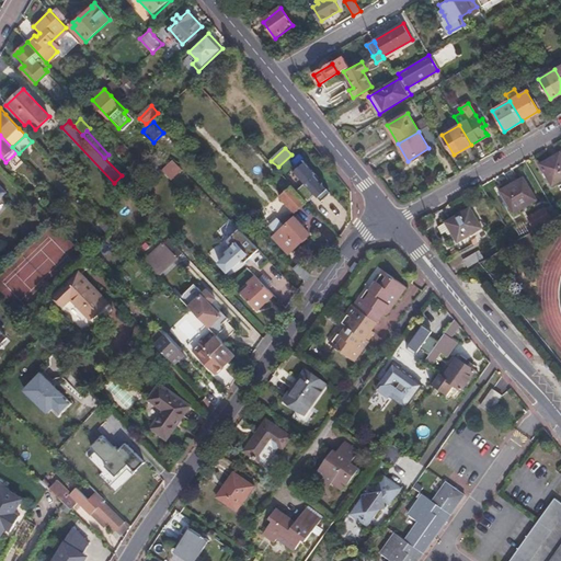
[(538,165),(550,186),(560,180),(560,156),(560,153),(538,165)]
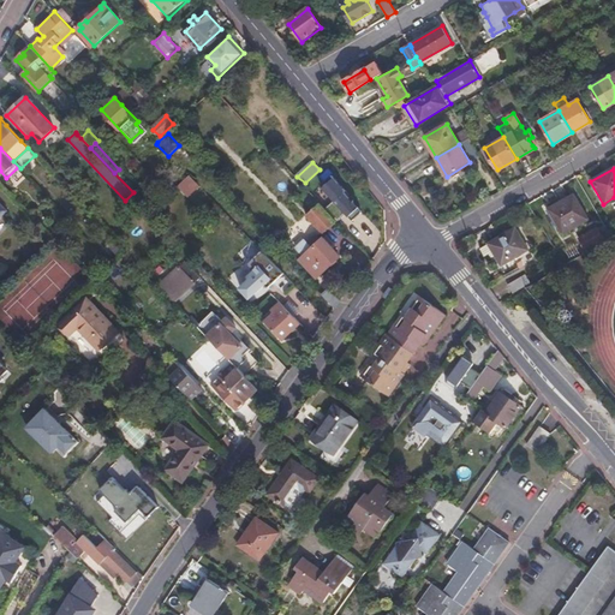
[(190,197),(201,186),(190,175),(179,186),(190,197)]
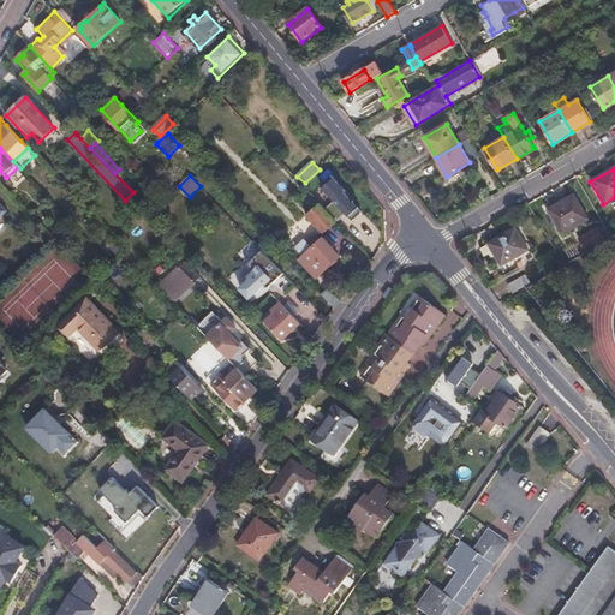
[(334,201),(326,208),(338,221),(347,214),(354,222),(364,214),(344,192),(346,191),(332,175),(321,185),(334,201)]
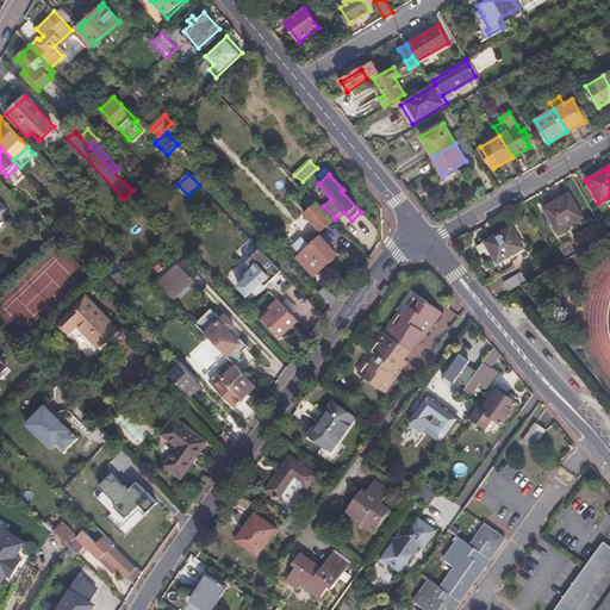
[(543,207),(556,232),(583,217),(568,192),(543,207)]
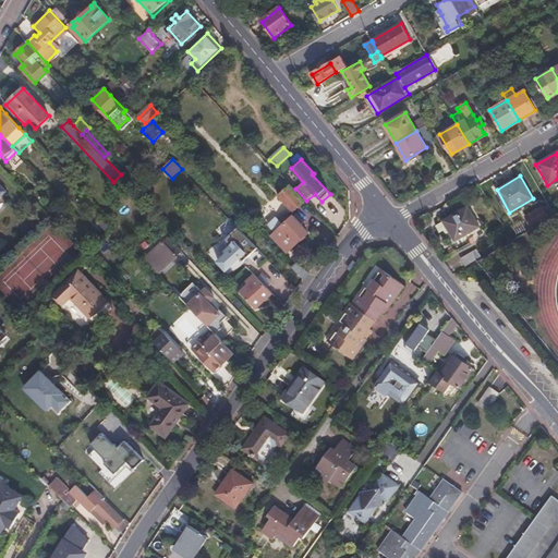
[(280,196),(293,209),(303,199),(291,186),(280,196)]
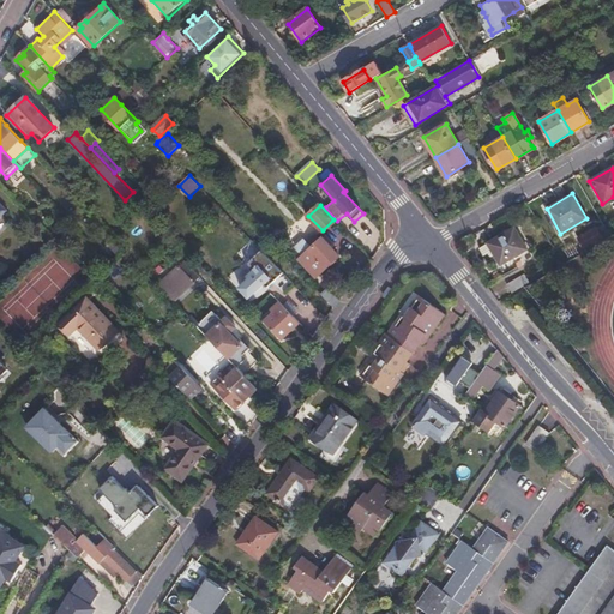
[(55,228),(67,242),(72,238),(59,224),(55,228)]
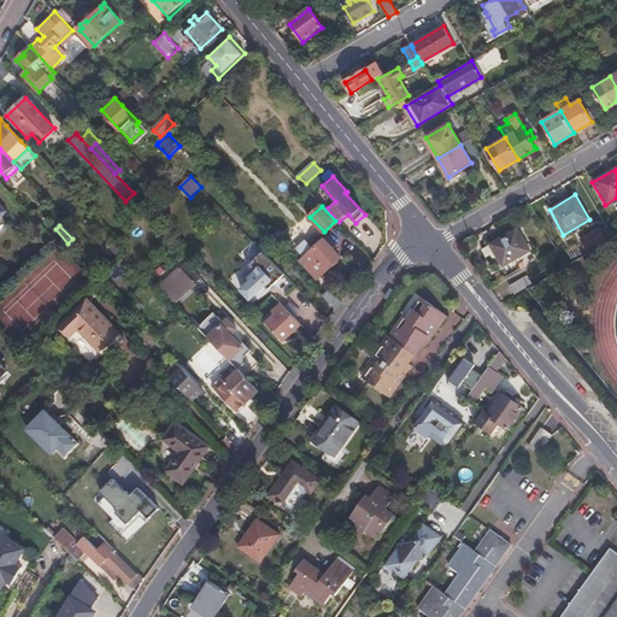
[(594,231),(601,244),(611,239),(604,225),(594,231)]
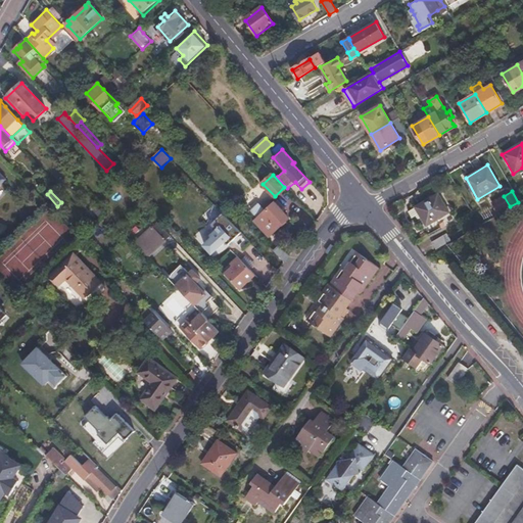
[(297,218),(304,227),(312,221),(302,209),(300,211),(287,194),(279,200),(294,220),(297,218)]
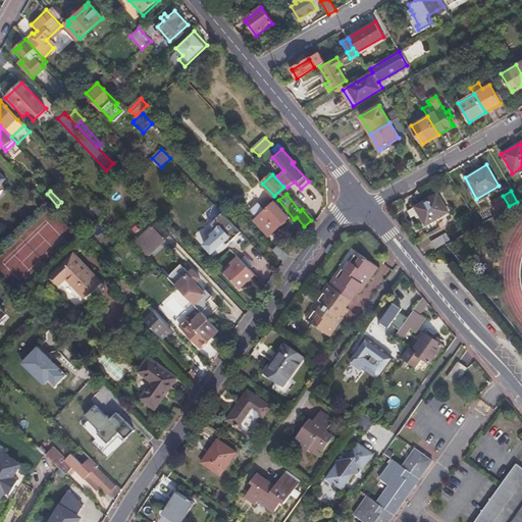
[(414,207),(424,226),(447,213),(435,194),(414,207)]
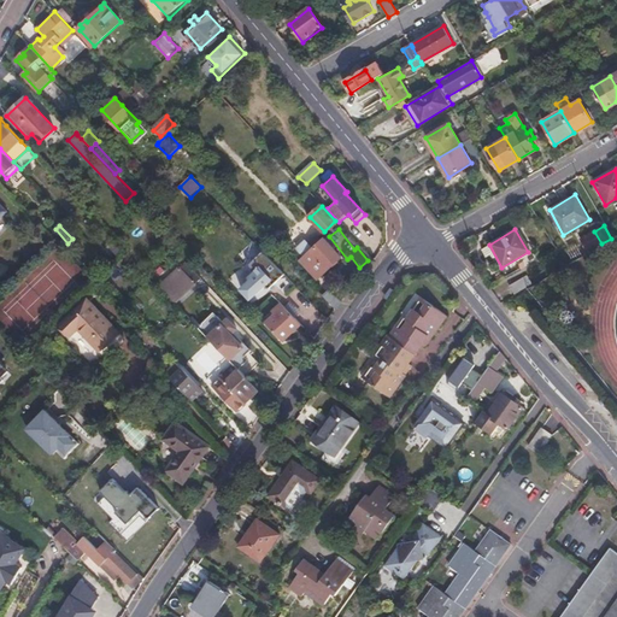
[(580,239),(587,252),(601,244),(594,231),(580,239)]
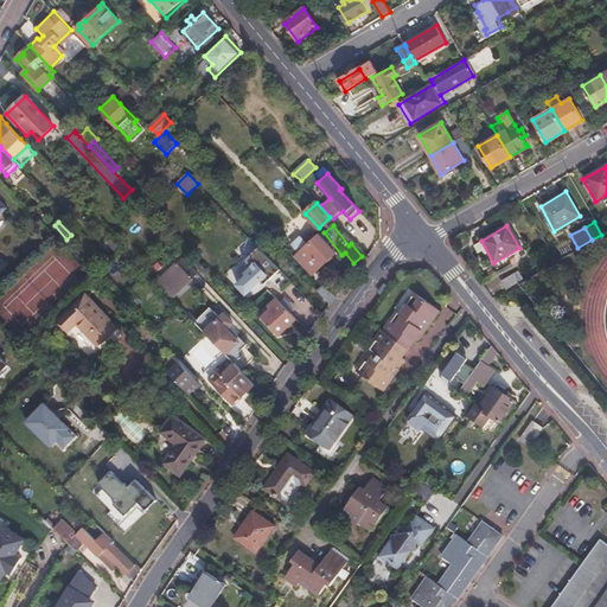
[(296,256),(312,273),(324,261),(326,263),(332,259),(332,254),(334,250),(323,238),(325,236),(321,232),(317,237),(312,232),(296,248),(300,253),(296,256)]
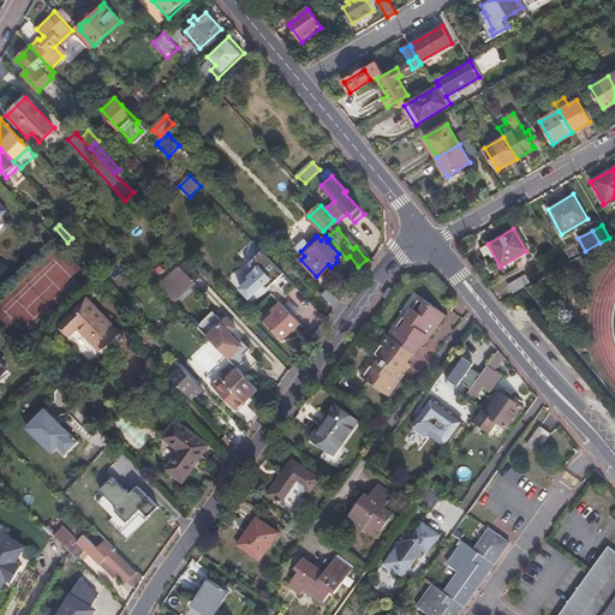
[(248,264),(270,288),(281,278),(264,260),(261,263),(256,258),(248,264)]
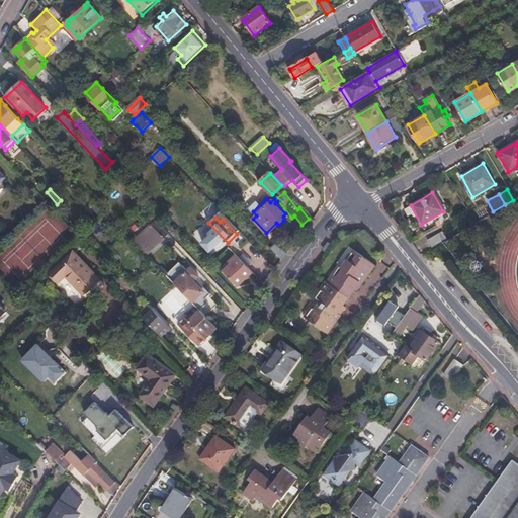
[(135,241),(148,255),(170,234),(157,220),(135,241)]
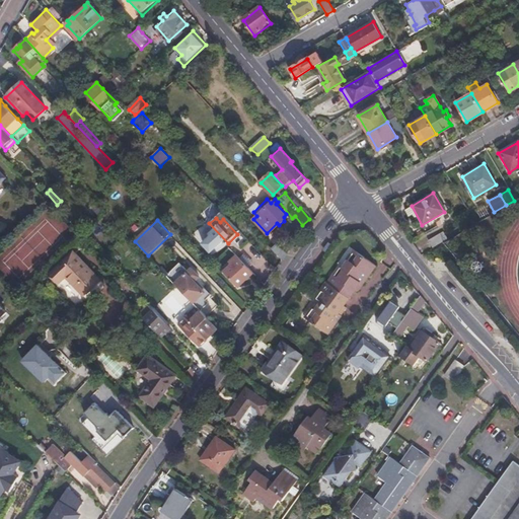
[(137,224),(127,233),(131,237),(141,227),(137,224)]
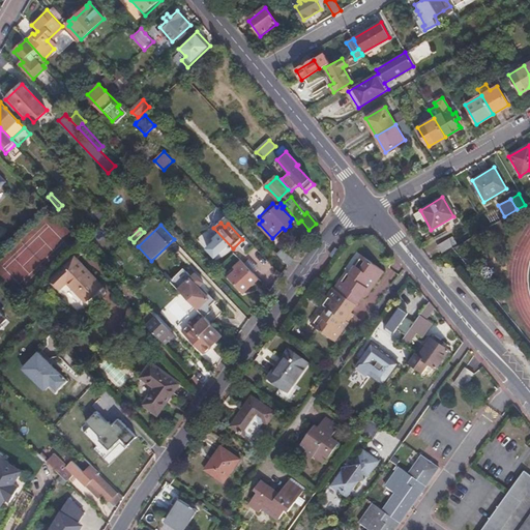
[(438,246),(441,253),(455,244),(452,238),(438,246)]
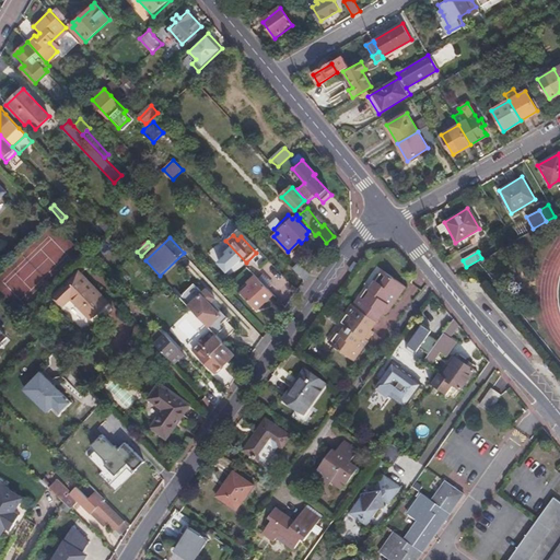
[(294,269),(306,281),(311,275),(300,264),(294,269)]
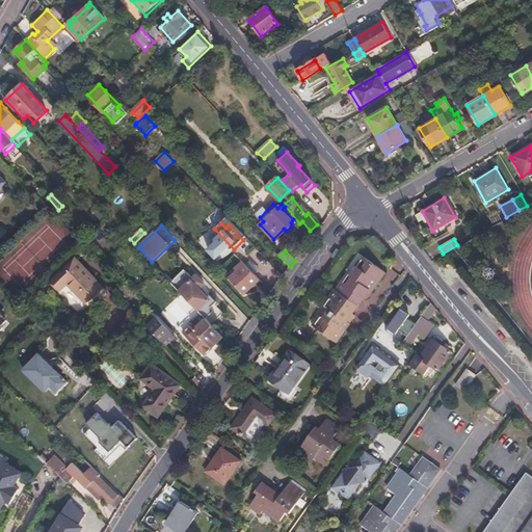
[(356,267),(357,269),(358,269),(366,259),(364,258),(356,267)]
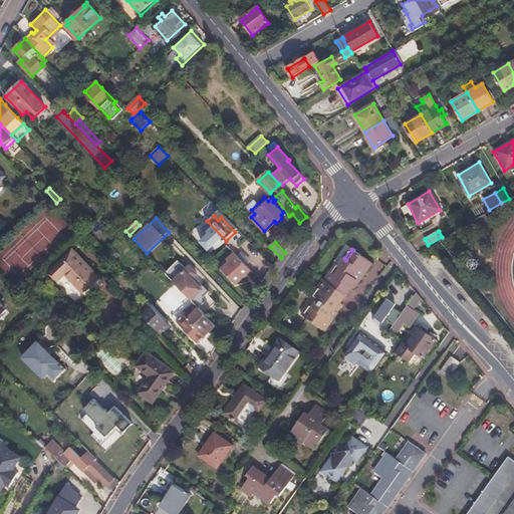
[(336,265),(324,280),(346,296),(351,288),(356,282),(358,284),(372,264),(353,250),(346,260),(345,260),(339,268),(336,265)]
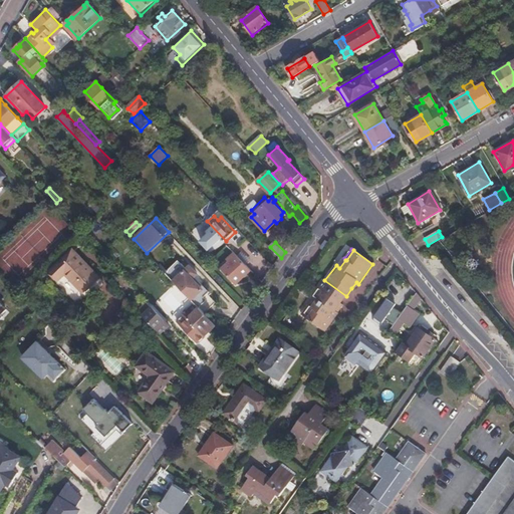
[(67,276),(83,292),(99,277),(73,251),(50,272),(60,282),(67,276)]
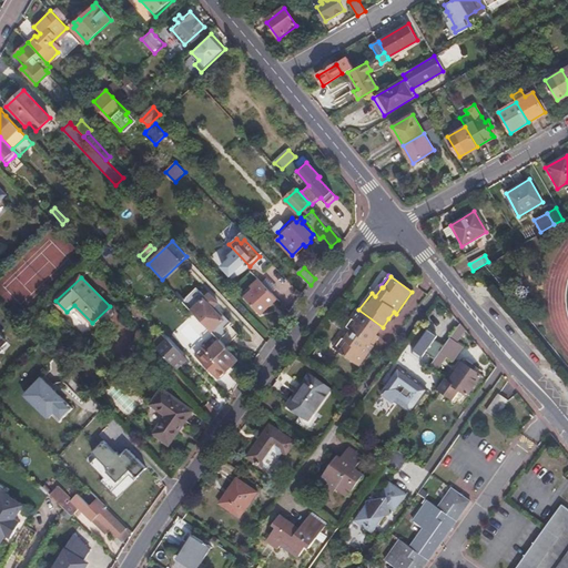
[(262,315),(279,298),(263,283),(246,298),(262,315)]
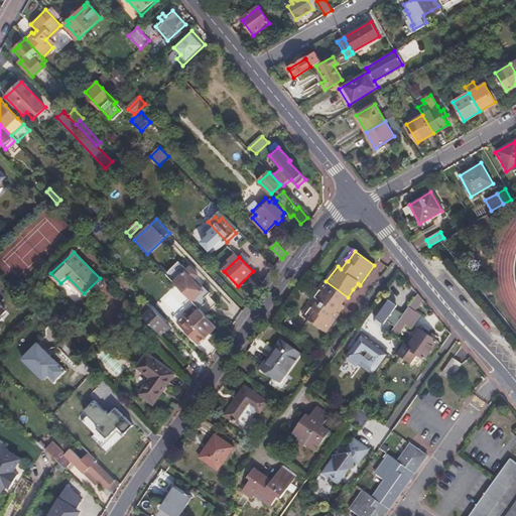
[(178,263),(166,274),(201,309),(205,314),(217,302),(211,295),(213,294),(207,287),(205,290),(195,280),(199,276),(191,267),(187,271),(182,265),(181,266),(178,263)]
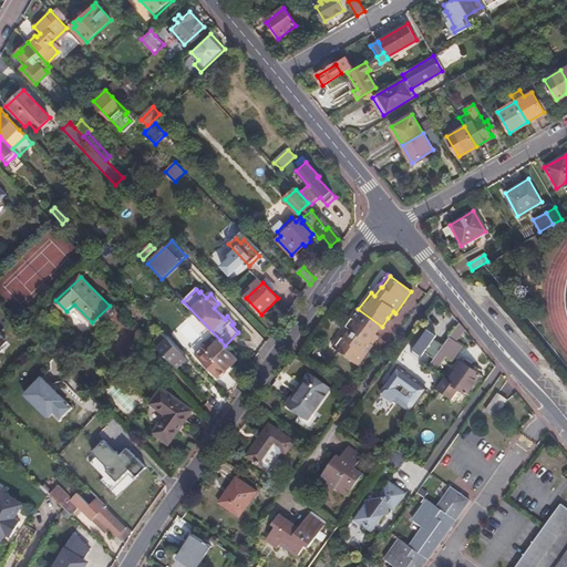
[(344,340),(337,350),(359,366),(373,346),(372,346),(369,343),(375,336),(382,327),(358,309),(357,309),(344,326),(350,330),(343,339),(344,340)]
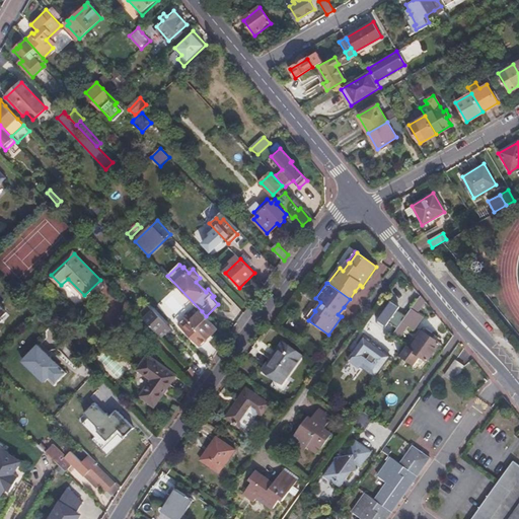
[(399,339),(426,302),(421,296),(393,335),(399,339)]
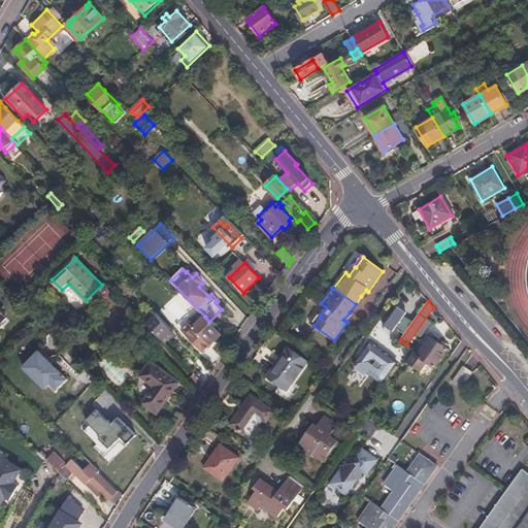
[(381,327),(391,334),(406,312),(396,305),(381,327)]
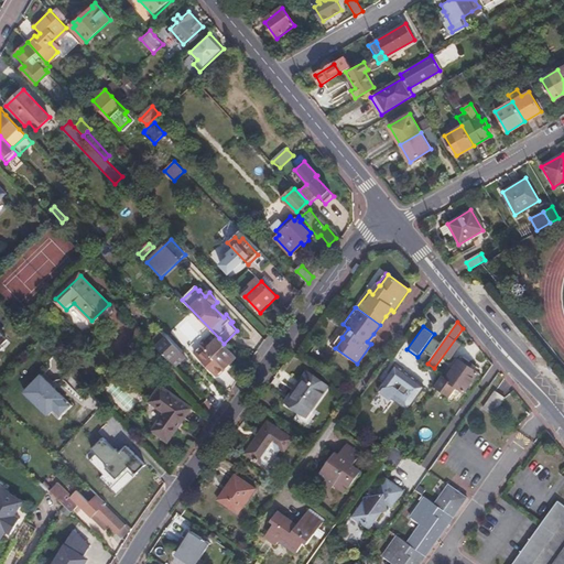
[(158,328),(148,337),(151,340),(172,362),(181,354),(158,328)]
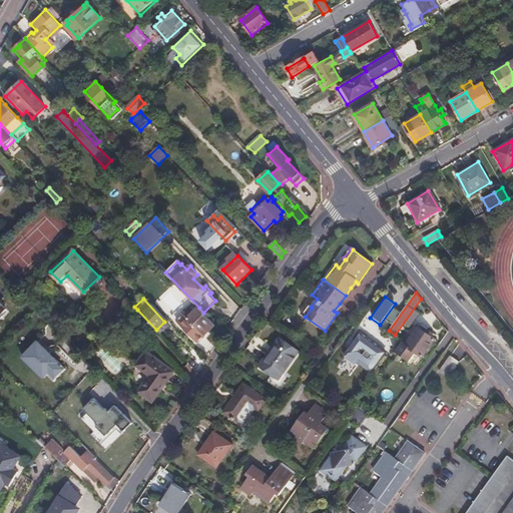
[(334,311),(337,313),(342,305),(340,304),(334,311)]
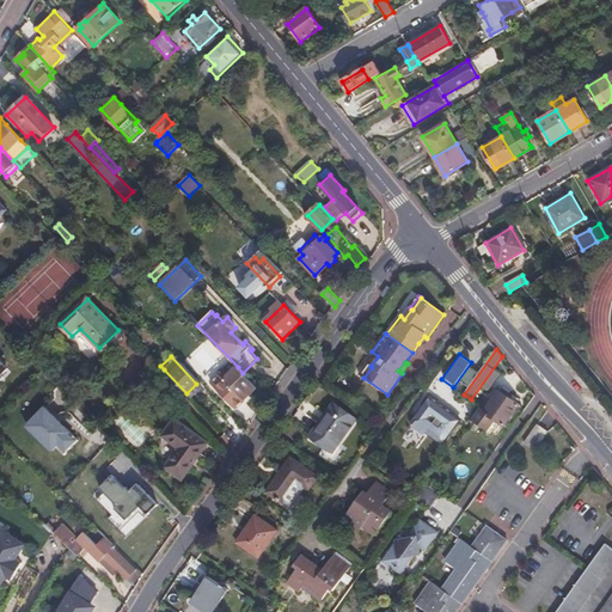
[(361,375),(363,378),(372,367),(371,366),(368,365),(361,375)]
